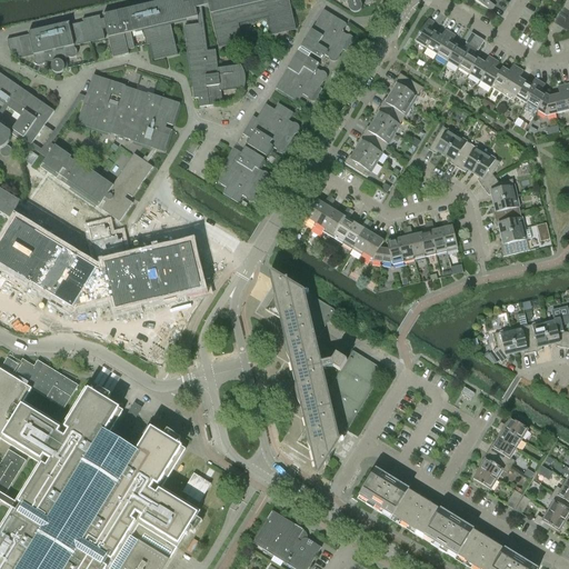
[(105,19),(107,29),(113,58),(125,56),(129,55),(128,50),(135,49),(131,33),(142,30),(147,46),(150,45),(153,61),(165,58),(166,58),(167,58),(178,56),(170,25),(198,18),(202,17),(201,8),(209,6),(207,0),(195,0),(193,0),(168,0),(102,16),(103,16),(105,19)]
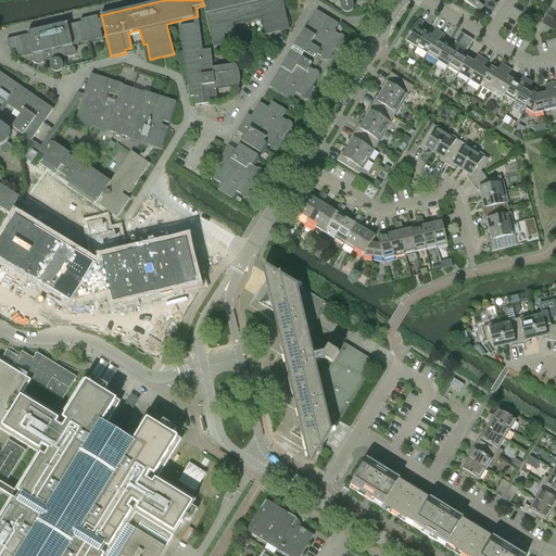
[(202,0),(204,5),(214,47),(237,41),(232,24),(262,17),(266,35),(289,29),(282,0),(202,0)]
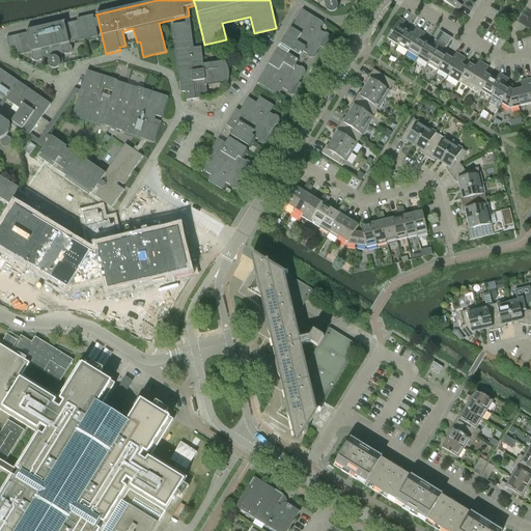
[(327,1),(327,2),(326,3),(326,4),(326,5),(326,6),(326,7),(326,8),(326,9),(327,10),(328,11),(329,12),(330,12),(331,12),(332,12),(333,12),(334,12),(335,11),(336,11),(336,10),(337,9),(337,8),(338,8),(338,7),(338,6),(338,5),(337,4),(337,3),(336,2),(335,1),(334,0),(333,0),(315,0),(317,3),(327,1)]
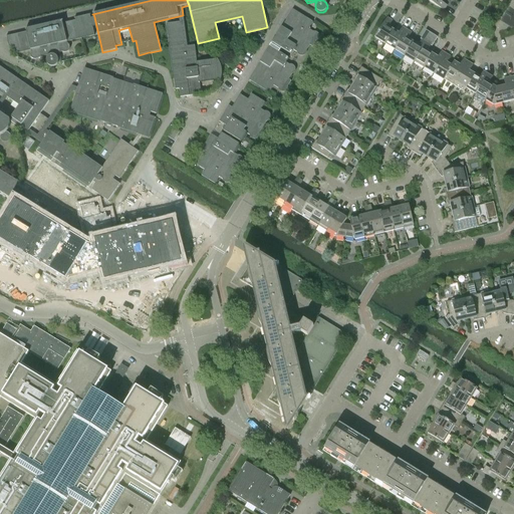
[(441,0),(427,0),(444,10),(447,5),(441,1),(441,0)]
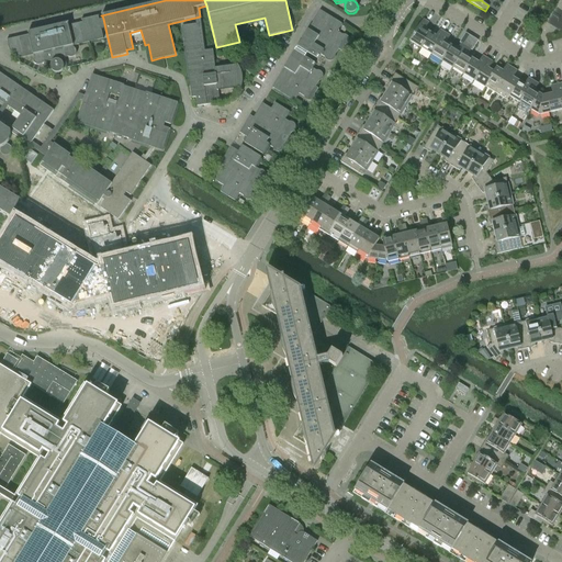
[(306,59),(310,55),(318,59),(321,55),(325,57),(332,62),(335,55),(338,49),(341,52),(345,45),(349,38),(337,32),(341,24),(319,11),(272,88),(294,101),(299,93),(304,97),(311,101),(318,89),(315,87),(318,81),(323,75),(316,71),(313,68),(315,64),(306,59)]
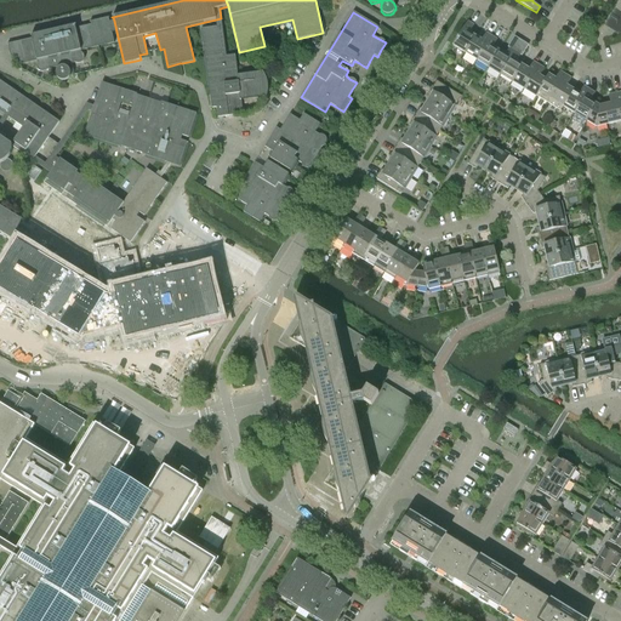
[(112,33),(117,32),(114,21),(109,22),(108,18),(109,18),(109,17),(90,22),(90,23),(91,26),(75,28),(75,27),(77,26),(75,26),(30,35),(30,36),(32,36),(32,39),(7,45),(11,57),(17,56),(20,66),(36,61),(39,72),(58,67),(58,68),(57,69),(57,70),(56,70),(56,72),(56,73),(56,74),(56,75),(56,77),(57,78),(57,79),(58,79),(60,80),(61,80),(62,81),(63,81),(64,81),(66,80),(67,80),(68,79),(69,79),(69,78),(70,77),(70,75),(70,74),(70,73),(70,72),(70,70),(69,70),(69,69),(68,68),(67,68),(67,67),(66,67),(66,66),(72,64),(84,61),(81,51),(98,47),(114,43),(112,33)]
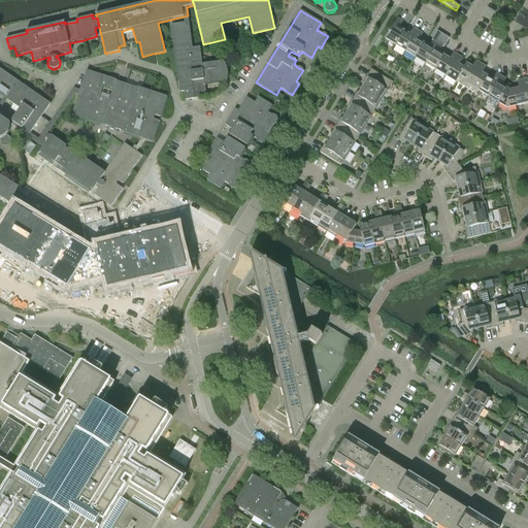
[(193,47),(188,15),(184,17),(184,23),(171,25),(179,92),(184,92),(185,100),(192,99),(199,98),(198,94),(206,93),(205,86),(226,83),(227,80),(227,78),(228,76),(228,74),(228,73),(227,71),(227,69),(227,67),(226,65),(225,64),(224,62),(223,60),(222,61),(223,61),(202,64),(200,46),(193,47)]
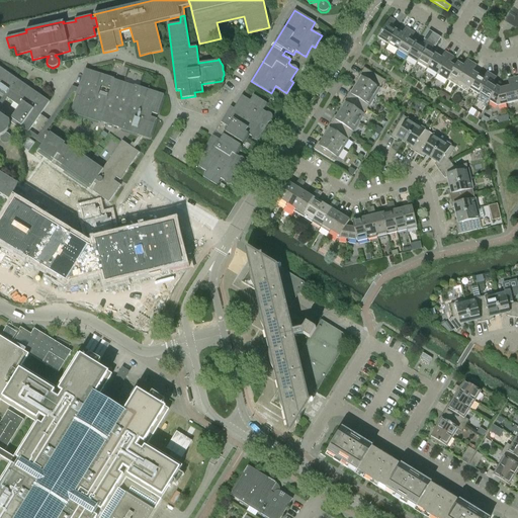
[(387,45),(397,30),(392,27),(395,21),(390,18),(377,37),(387,45)]
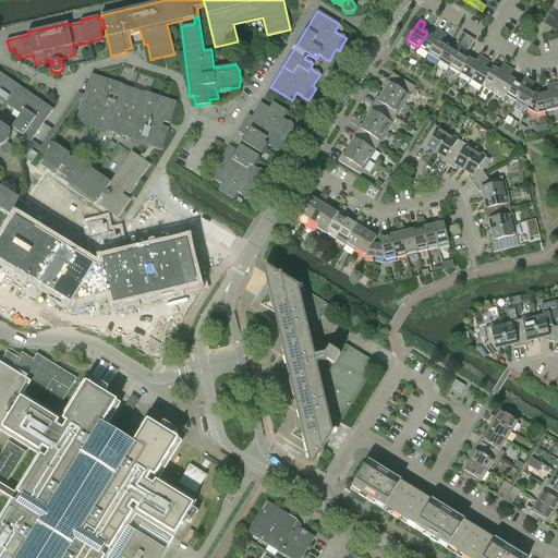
[(427,33),(417,48),(428,55),(441,33),(437,29),(433,36),(427,33)]
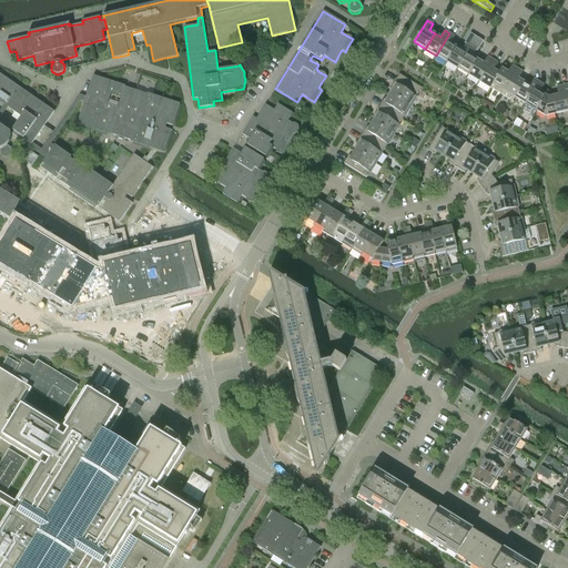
[(455,37),(449,33),(436,56),(447,62),(456,47),(450,43),(455,37)]
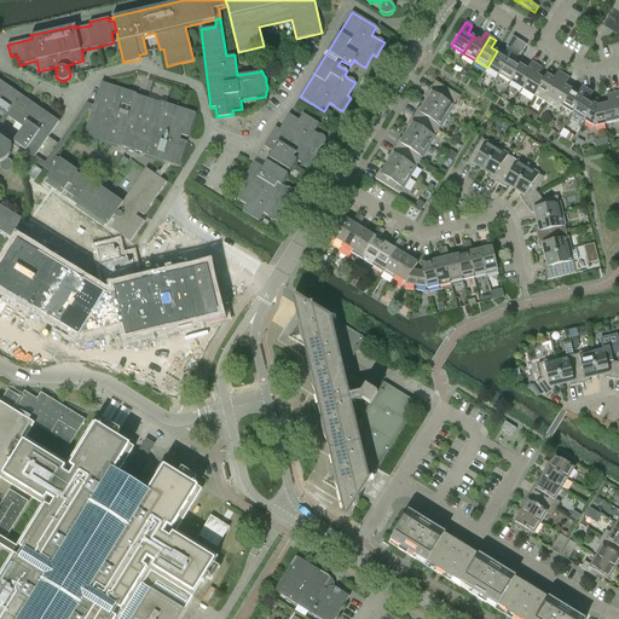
[(487,68),(499,75),(520,41),(513,36),(507,47),(508,48),(503,55),(497,51),(487,68)]
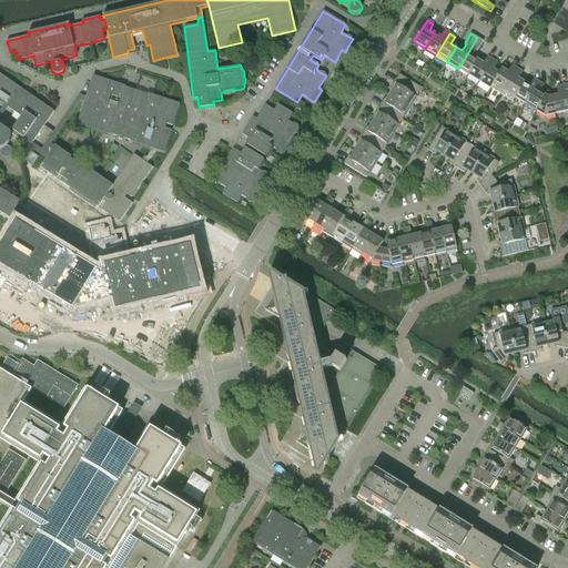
[(458,69),(468,75),(478,60),(472,57),(476,50),(477,51),(484,41),(477,38),(458,69)]
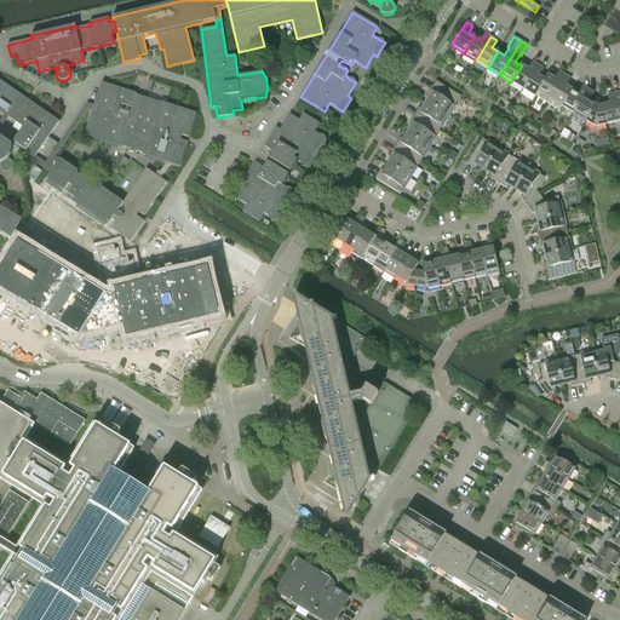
[(528,69),(522,65),(511,82),(523,90),(538,65),(532,62),(528,69)]
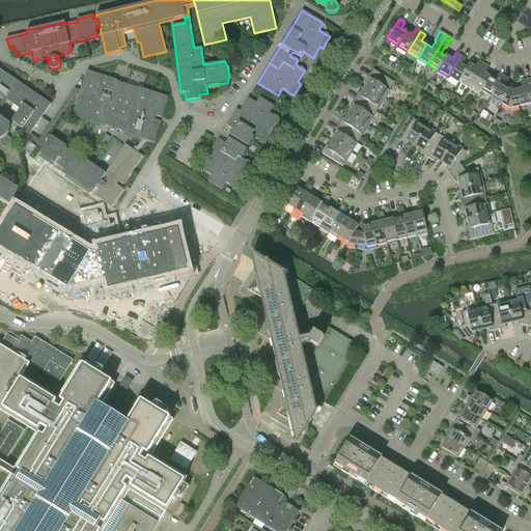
[(304,56),(299,63),(304,66),(308,59),(304,56)]
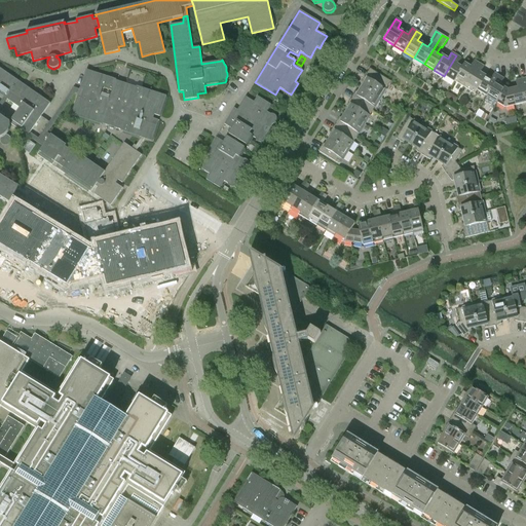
[(461,59),(456,55),(444,76),(454,82),(455,81),(457,78),(456,77),(462,68),(461,68),(457,65),(461,59)]
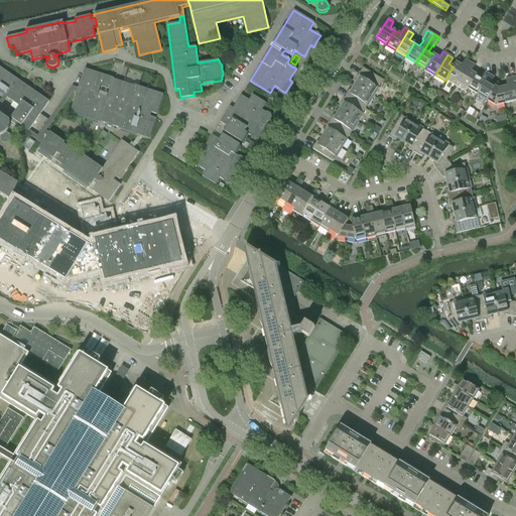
[(456,86),(470,62),(465,59),(462,66),(456,62),(453,67),(454,67),(447,76),(448,77),(446,80),(456,86)]
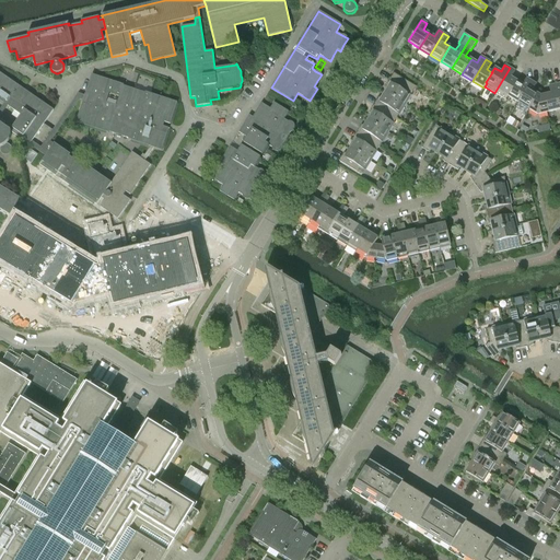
[(515,71),(510,68),(494,93),(505,100),(508,96),(516,81),(511,78),(515,71)]
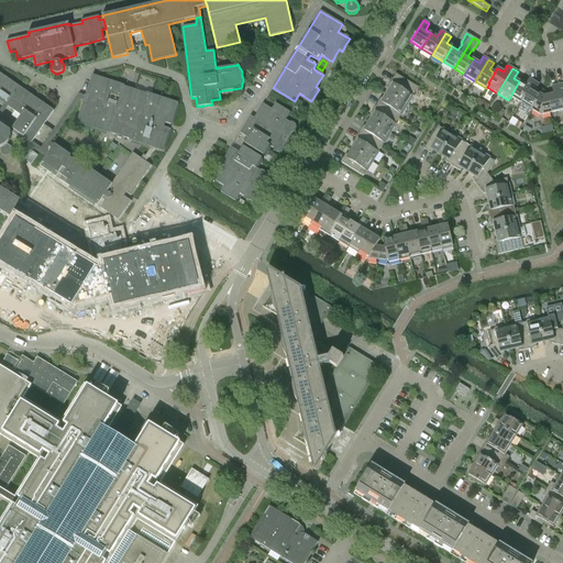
[(6,145),(7,144),(8,143),(9,142),(9,141),(10,139),(10,138),(11,135),(11,134),(11,132),(30,145),(32,142),(44,125),(54,110),(0,73),(0,147),(0,148),(1,147),(4,154),(9,152),(6,145)]
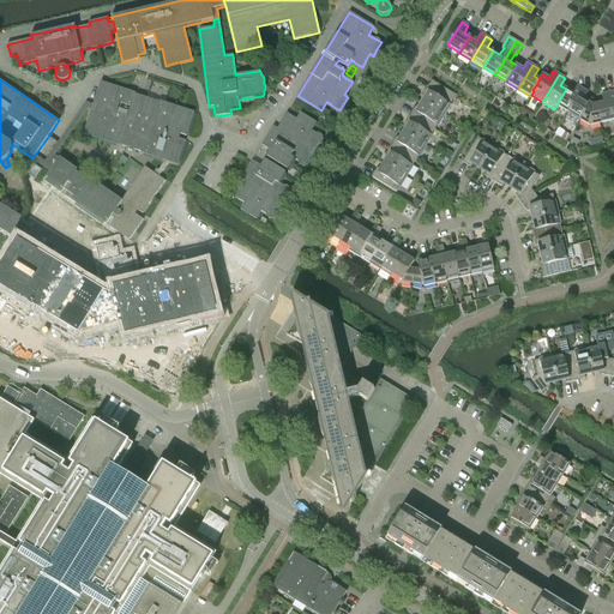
[(428,96),(423,102),(444,115),(457,95),(432,80),(423,92),(428,96)]
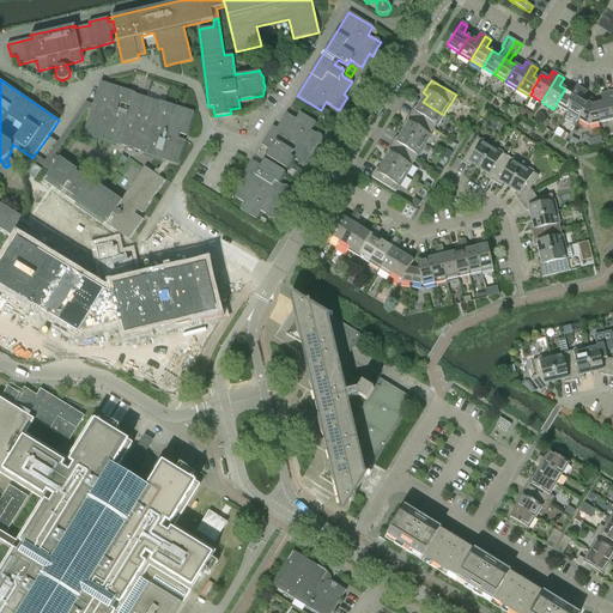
[(141,153),(165,161),(168,162),(177,165),(184,140),(178,139),(180,134),(186,137),(194,113),(182,108),(159,101),(158,102),(135,93),(105,83),(101,82),(92,104),(91,109),(83,134),(119,145),(143,152),(141,153)]
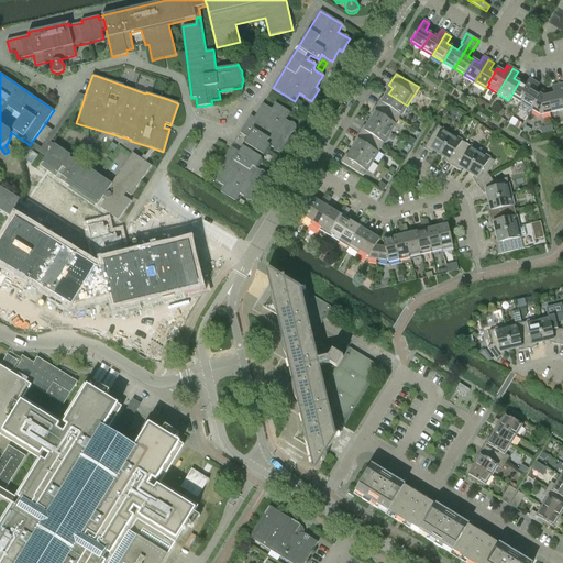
[(521,103),(534,81),(529,78),(525,85),(519,81),(510,97),(521,103)]
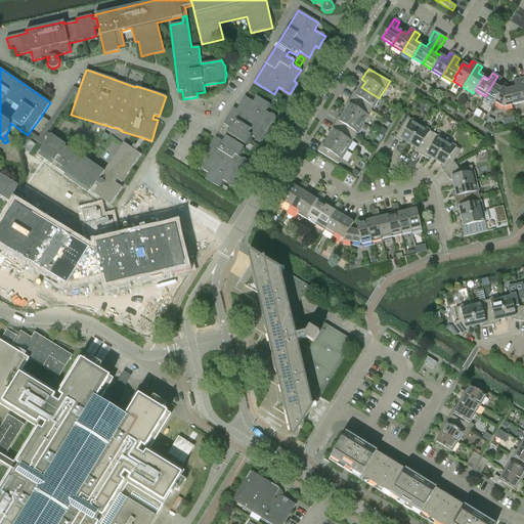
[(501,79),(497,76),(485,96),(494,102),(504,88),(497,85),(501,79)]
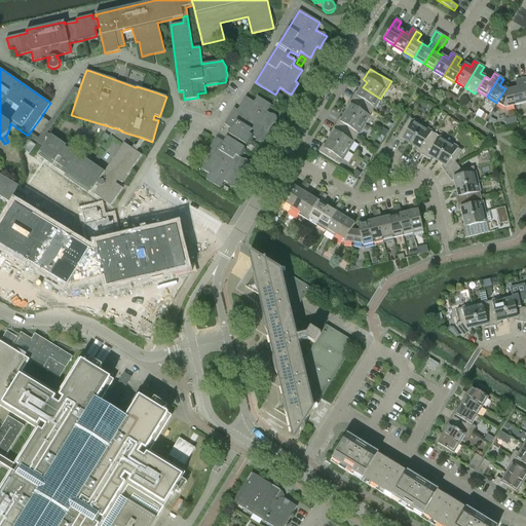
[(517,88),(511,89),(515,105),(525,102),(521,79),(516,81),(517,88)]
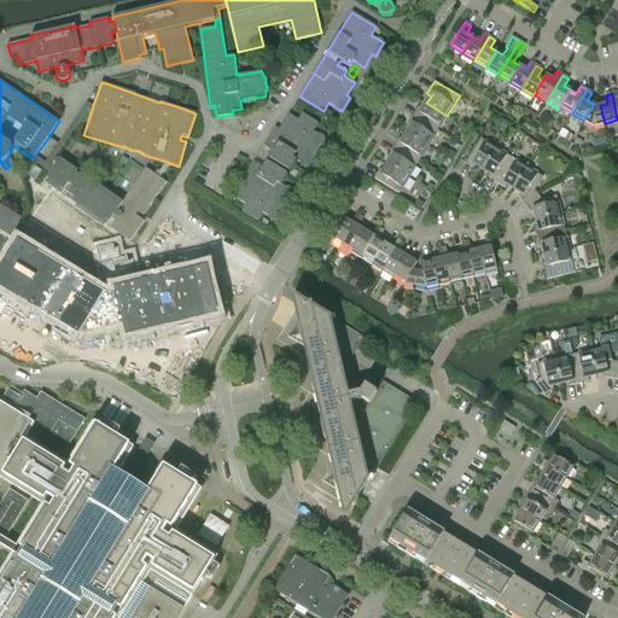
[(35,156),(33,159),(50,173),(44,182),(62,194),(64,190),(68,193),(65,197),(106,226),(112,219),(115,221),(110,228),(129,242),(144,221),(136,216),(139,211),(144,215),(167,182),(159,178),(169,163),(167,162),(161,170),(158,169),(155,174),(146,168),(123,203),(59,158),(59,159),(54,157),(88,109),(92,110),(93,105),(86,103),(58,144),(53,141),(48,138),(35,156)]
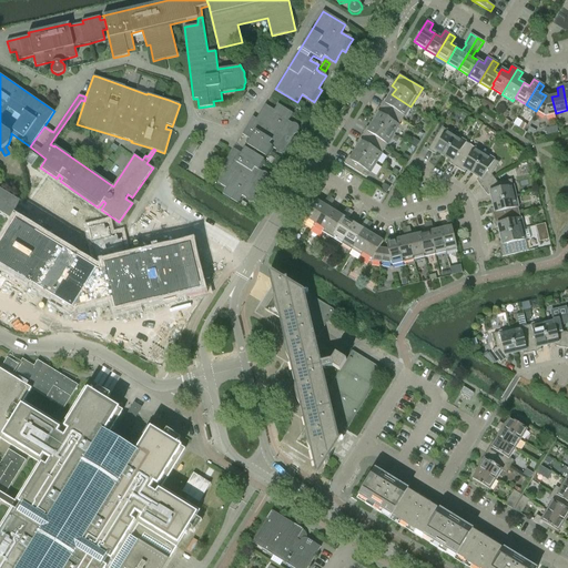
[(411,107),(392,94),(388,101),(384,99),(379,107),(402,121),(411,107)]
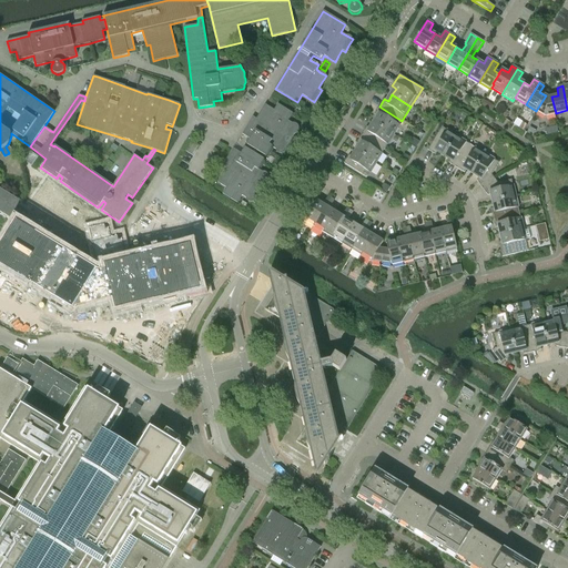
[(548,98),(546,95),(536,111),(546,117),(556,113),(551,97),(548,98)]
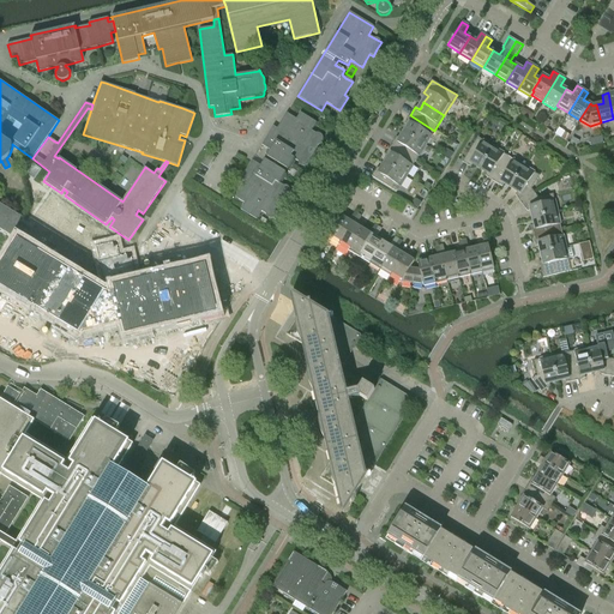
[(277,128),(274,126),(262,145),(274,152),(264,168),(252,161),(240,180),(245,181),(235,197),(245,203),(240,210),(257,220),(262,211),(265,215),(272,218),(277,211),(286,198),(286,197),(290,191),(283,186),(280,184),(294,160),(299,162),(305,167),(309,160),(318,145),(323,138),(315,133),(312,131),(317,122),(300,113),(296,119),(287,113),(277,128)]
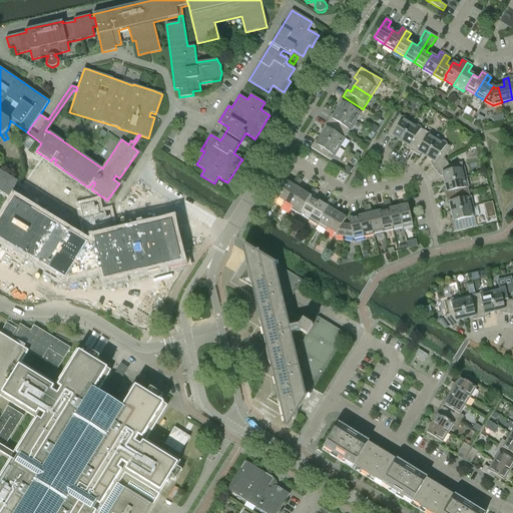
[(272,95),(267,102),(272,105),(276,98),(272,95)]
